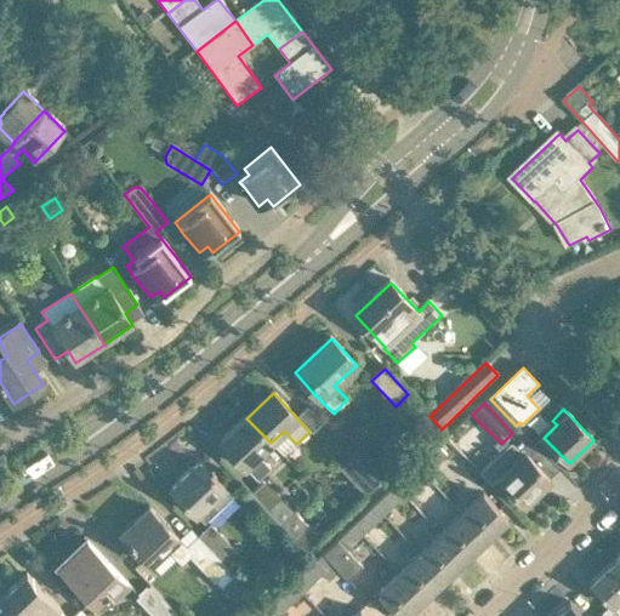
[(271,469),(259,455),(271,443),(246,418),(221,443),(257,482),(271,469)]
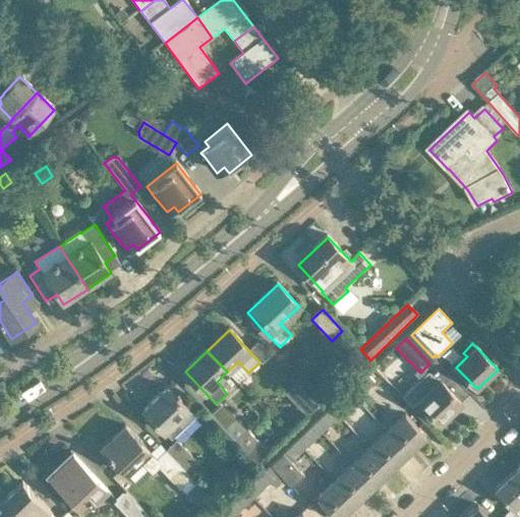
[(436,379),(429,372),(402,398),(412,408),(419,402),(440,423),(462,403),(438,378),(436,379)]
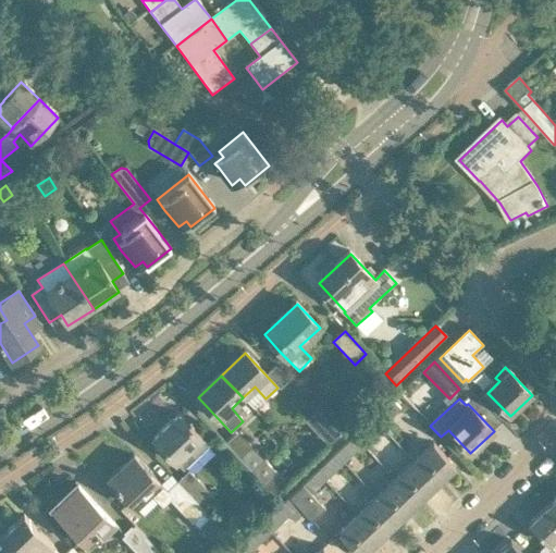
[(392,402),(373,419),(383,429),(392,421),(394,419),(402,412),(392,402)]
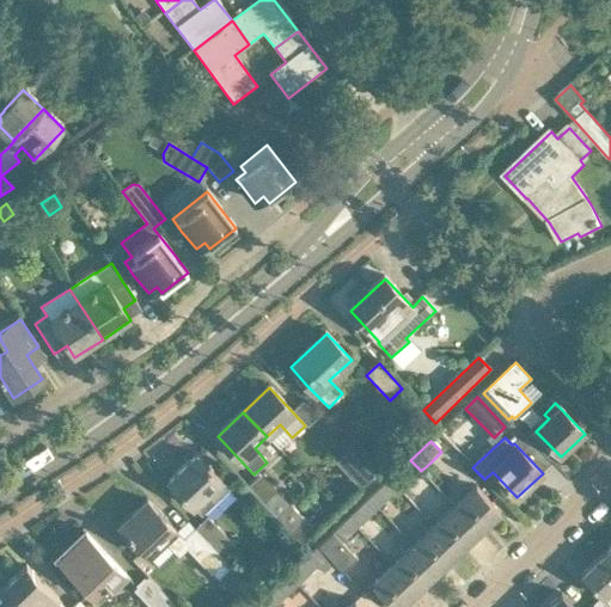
[(349,449),(335,463),(361,491),(376,478),(349,449)]
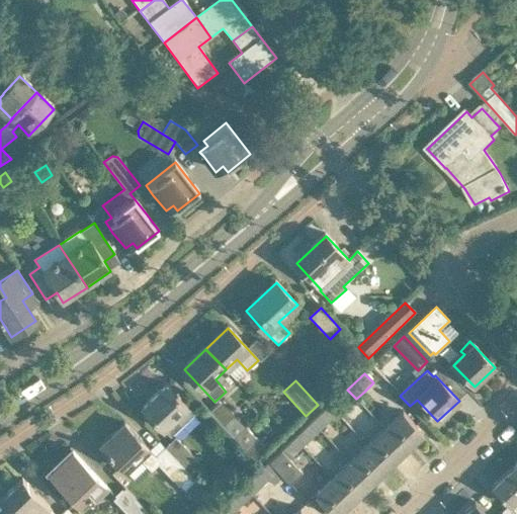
[(142,408),(156,422),(170,437),(193,415),(166,386),(142,408)]
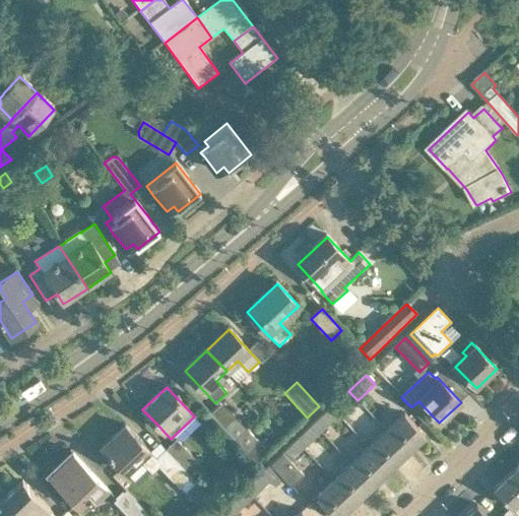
[(348,391),(331,408),(340,417),(340,416),(347,410),(349,408),(358,400),(348,391)]
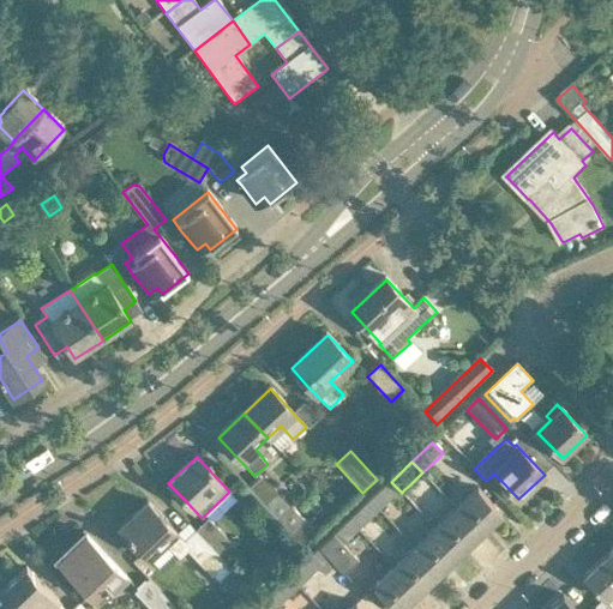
[(248,489),(304,548),(316,537),(259,478),(248,489)]
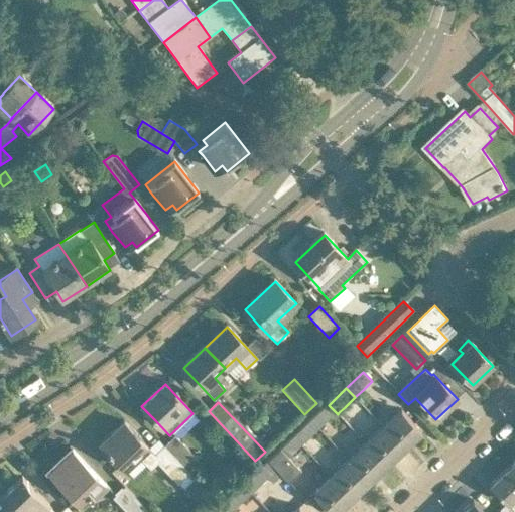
[(311,421),(319,430),(338,414),(329,405),(311,421)]
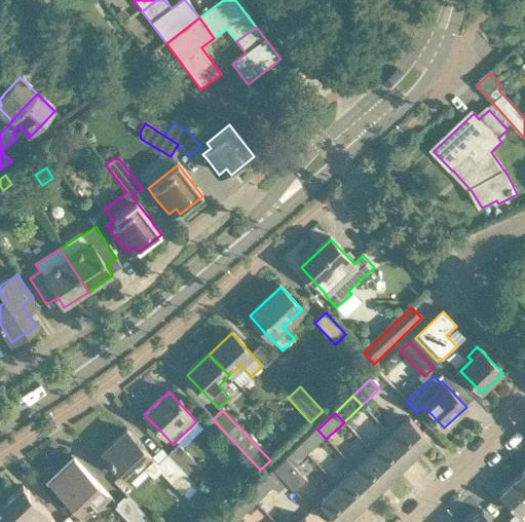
[(400,429),(390,436),(412,458),(430,442),(416,426),(409,419),(400,429)]
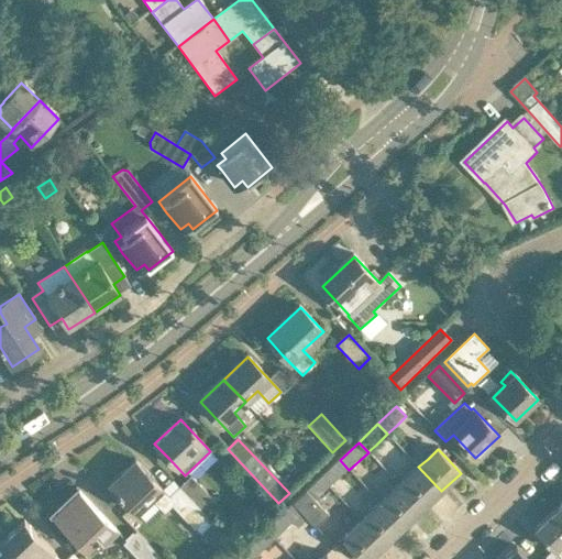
[(320,479),(330,489),(349,470),(340,460),(320,479)]
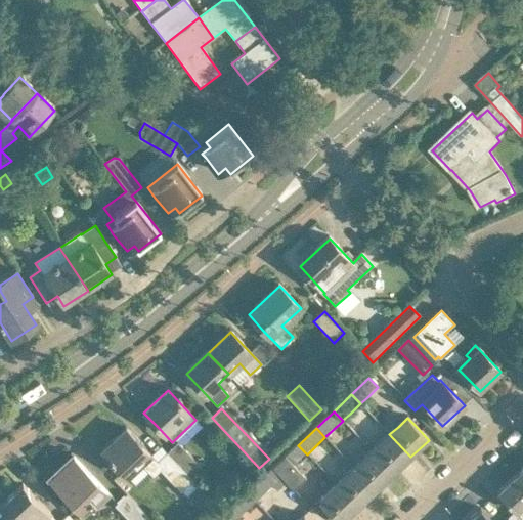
[(140,465),(153,478),(163,469),(150,457),(151,456),(127,430),(102,452),(127,478),(140,465)]
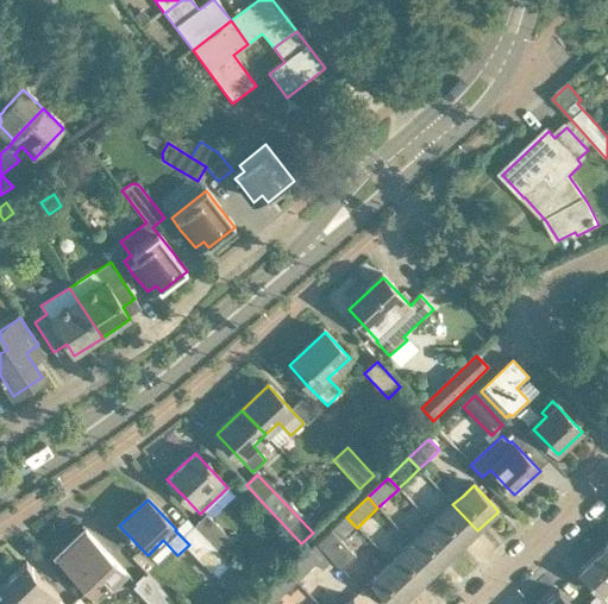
[(452,505),(432,524),(457,551),(477,530),(452,504),(452,505)]
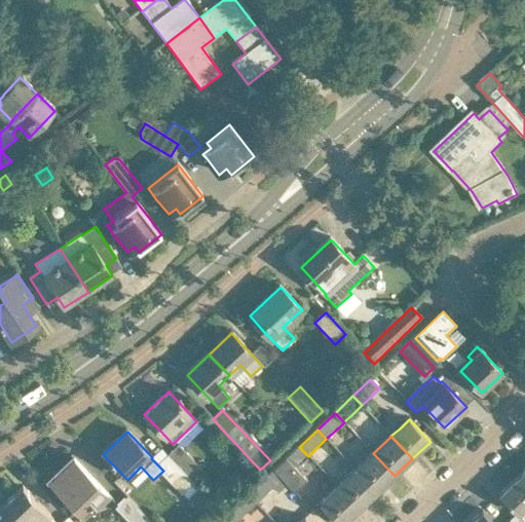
[(189,480),(190,479),(200,469),(179,445),(166,456),(175,465),(189,480)]
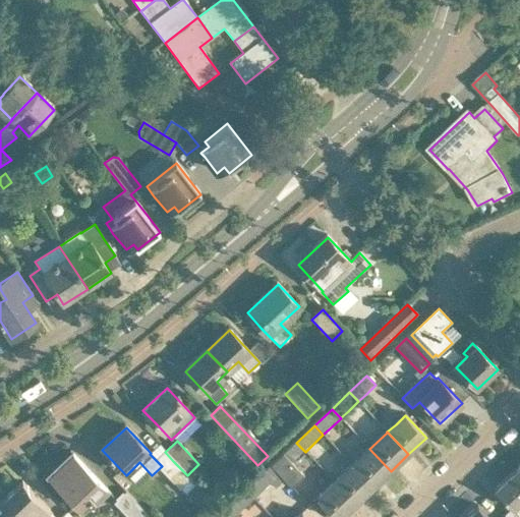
[(303,477),(291,464),(305,452),(296,443),(272,466),(285,480),(292,487),(303,477)]
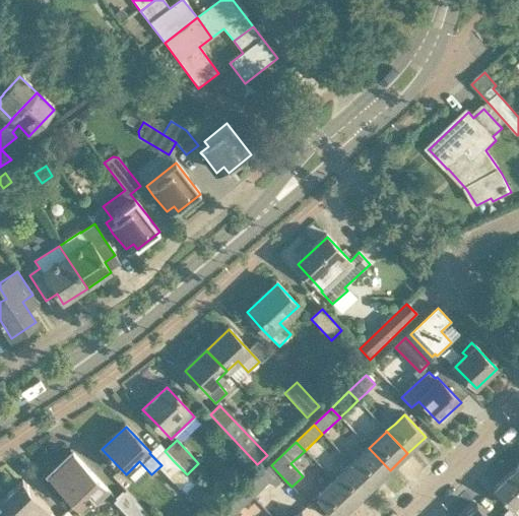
[(369,448),(351,464),(373,487),(390,470),(369,448)]
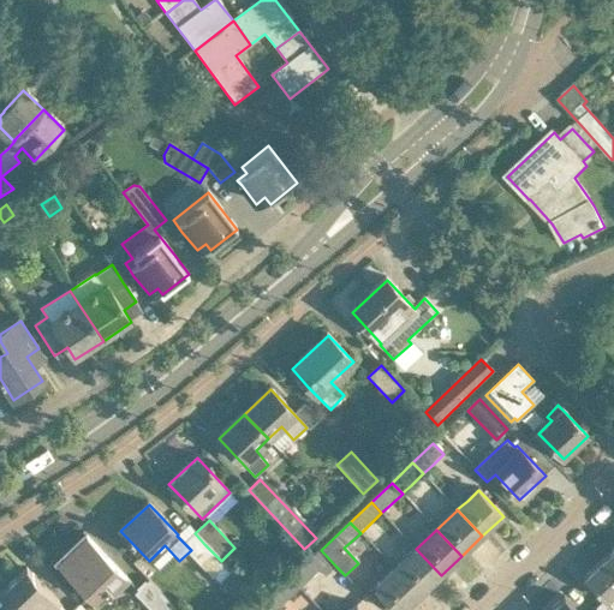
[(108,593),(125,578),(84,534),(83,534),(90,542),(75,557),(71,554),(60,564),(93,598),(103,588),(108,593)]
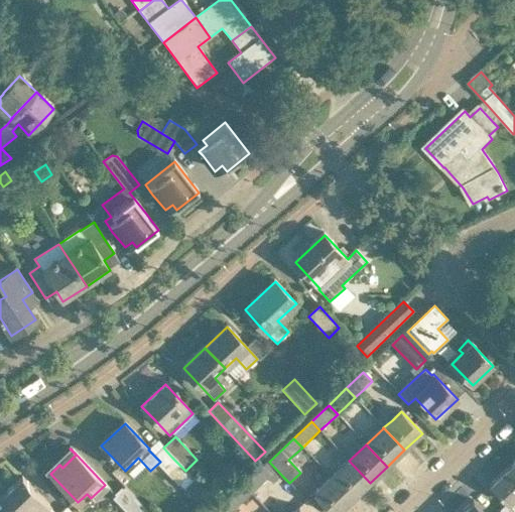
[(171,457),(160,467),(178,486),(188,476),(189,475),(190,474),(186,470),(185,471),(171,457)]
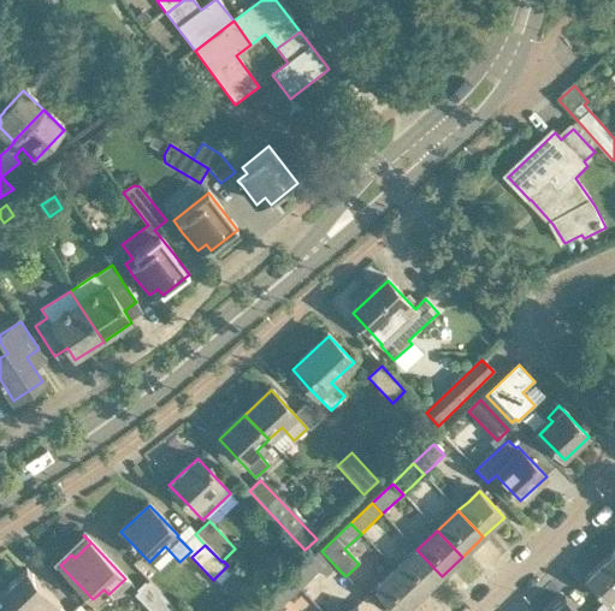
[(395,570),(420,597),(442,576),(417,550),(395,570)]
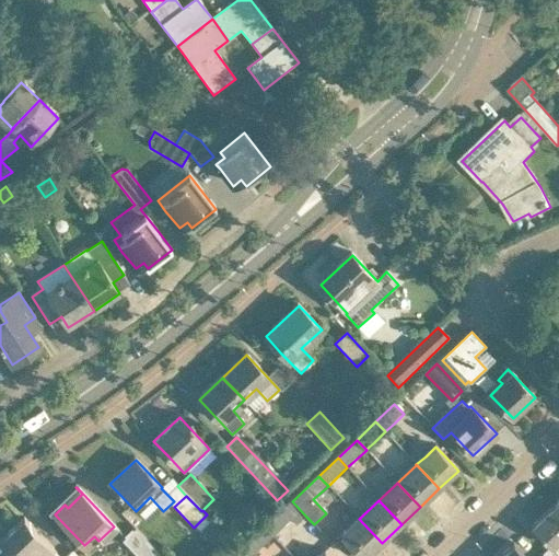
[(292,501),(265,526),(275,537),(292,521),(297,525),(306,517),(292,501)]
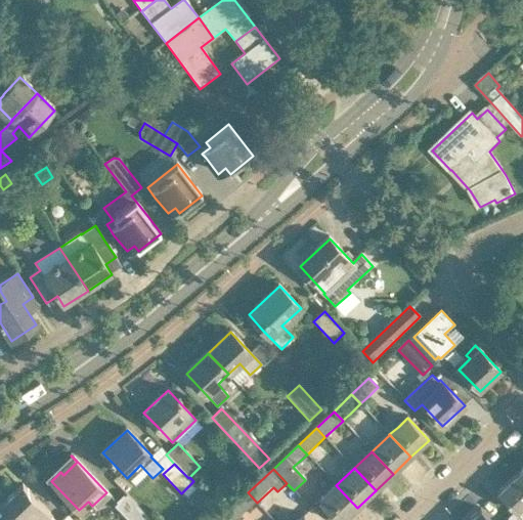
[(522,481),(517,476),(497,493),(512,509),(516,513),(510,519),(522,519),(522,481)]
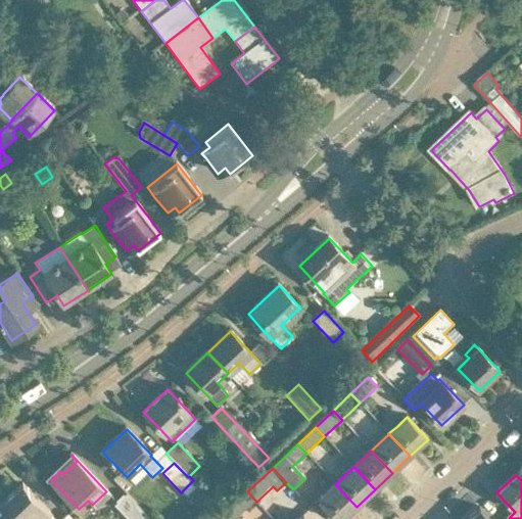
[(318,501),(334,518),(344,518),(357,507),(335,484),(318,501)]
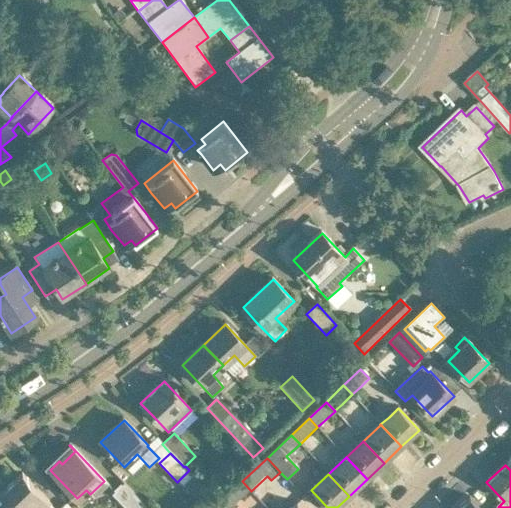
[(0,497),(9,507),(46,507),(50,504),(22,475),(0,495),(0,497)]
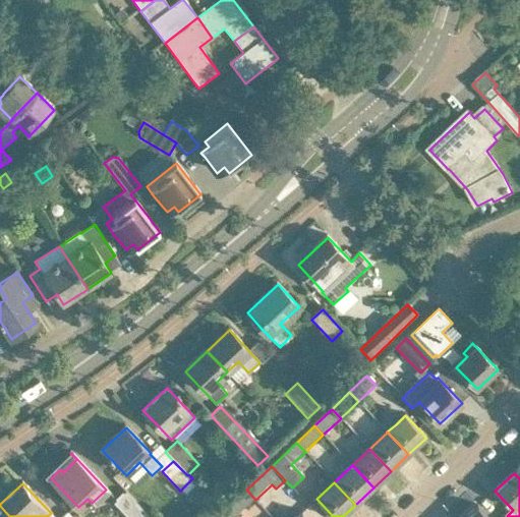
[(246,490),(228,507),(237,516),(239,516),(255,500),(246,490)]
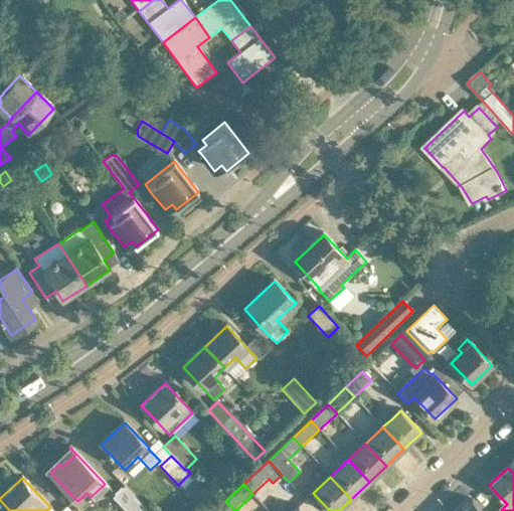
[(145,510),(146,509),(125,487),(114,498),(124,510),(145,510)]
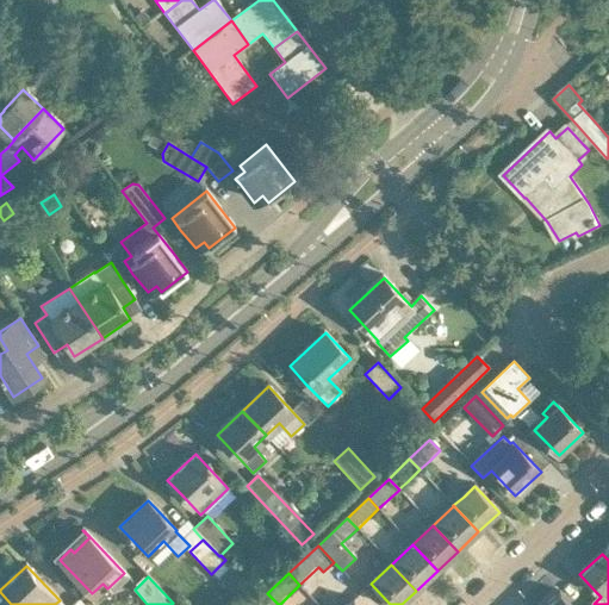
[(278,604),(267,593),(255,604),(278,604)]
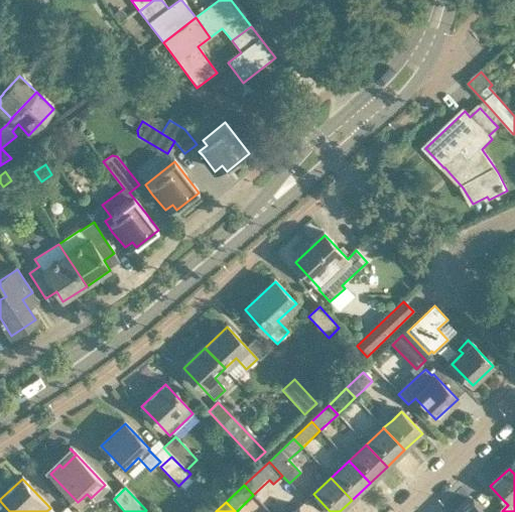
[(482,511),(474,502),(464,511),(482,511)]
